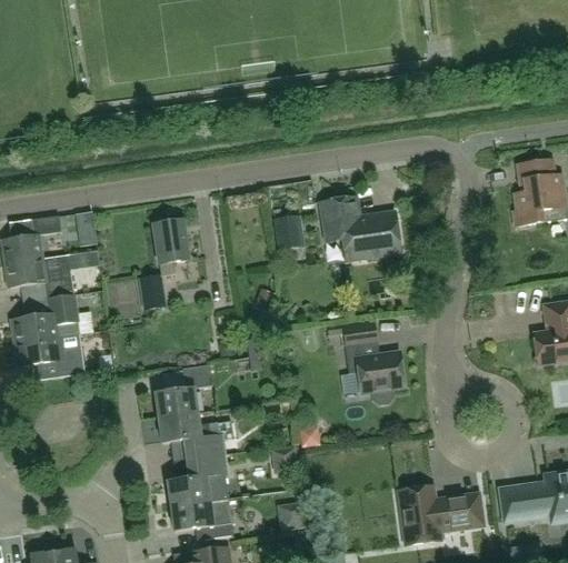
[(566,215),(564,204),(565,204),(560,172),(554,173),(551,157),(516,162),(520,190),(512,191),(515,208),(510,208),(512,223),(517,222),(517,223),(536,220),(542,219),(541,219),(566,215)]
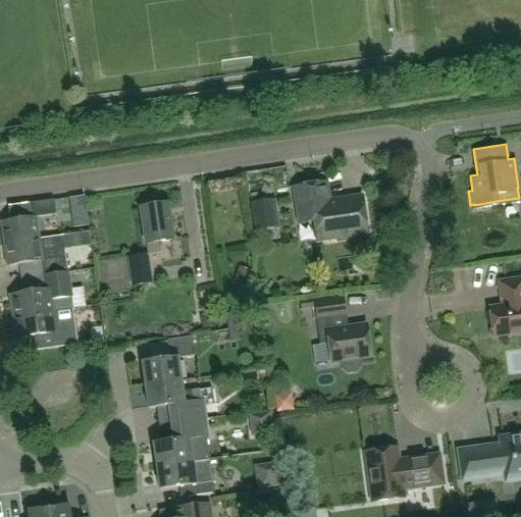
[(326,178),(292,184),(298,220),(305,219),(304,214),(310,213),(318,219),(320,236),(315,237),(316,238),(350,233),(349,228),(366,226),(361,192),(322,197),(320,181),(326,179),(326,178)]
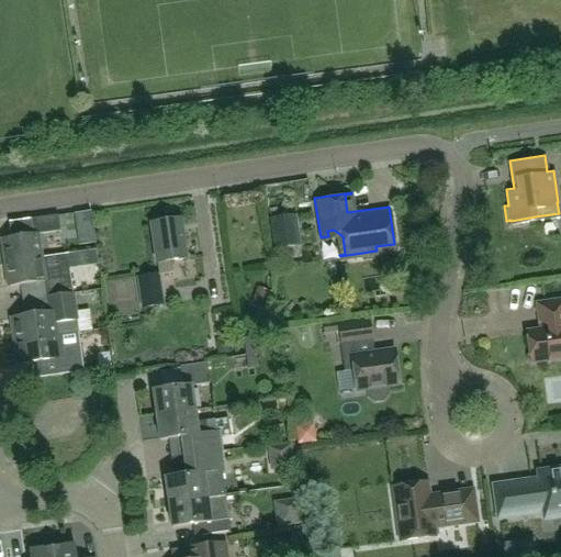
[(32,231),(0,235),(3,259),(42,254),(38,230),(59,227),(57,212),(31,215),(32,231)]
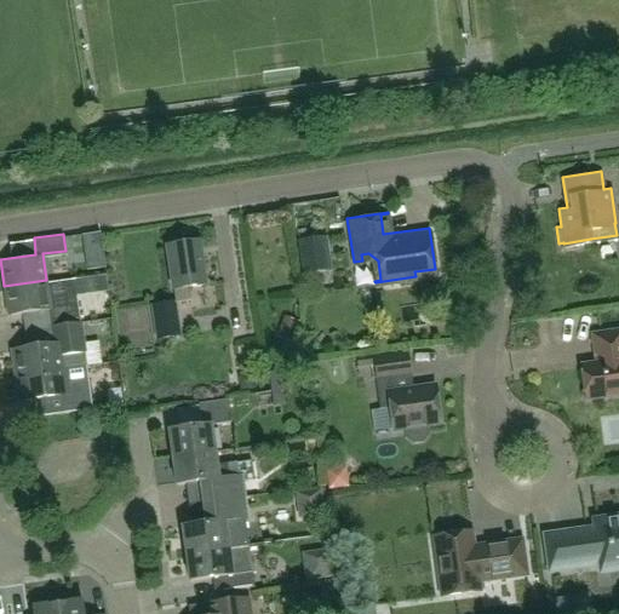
[(298,237),(302,269),(324,267),(320,234),(298,237)]
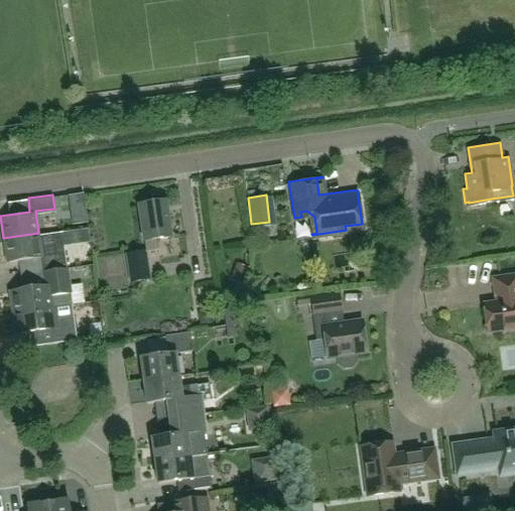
[(145,248),(126,251),(130,279),(149,276),(145,249),(158,247),(156,236),(170,234),(164,198),(138,202),(145,248)]
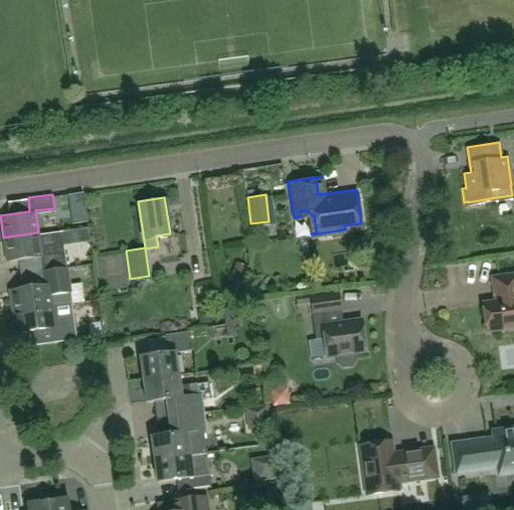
[(51,230),(38,232),(3,237),(6,259),(40,255),(42,269),(66,265),(62,238),(52,239),(51,230)]
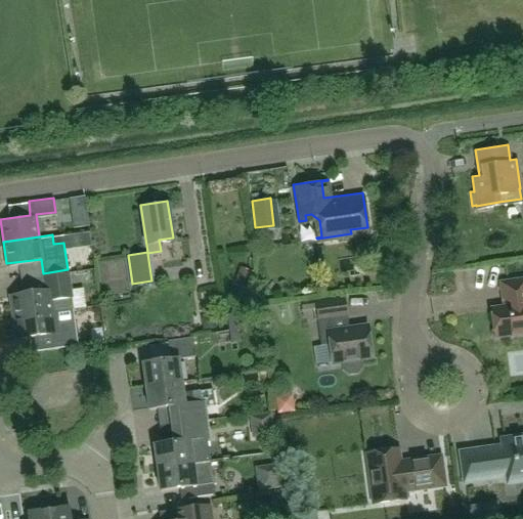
[(45,288),(22,291),(10,293),(13,314),(54,309),(73,306),(68,269),(43,273),(45,288)]
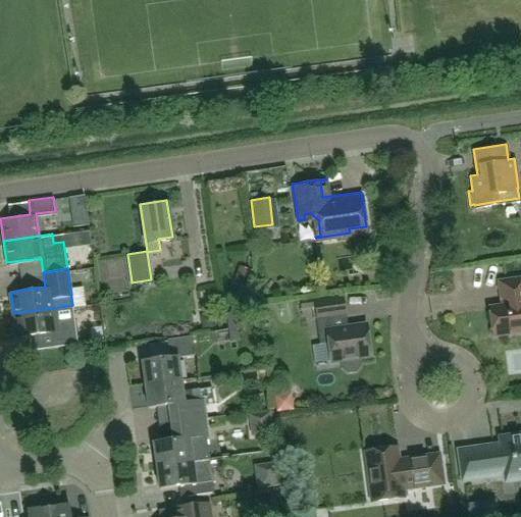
[(501,302),(488,304),(492,332),(520,327),(520,274),(498,278),(501,302)]
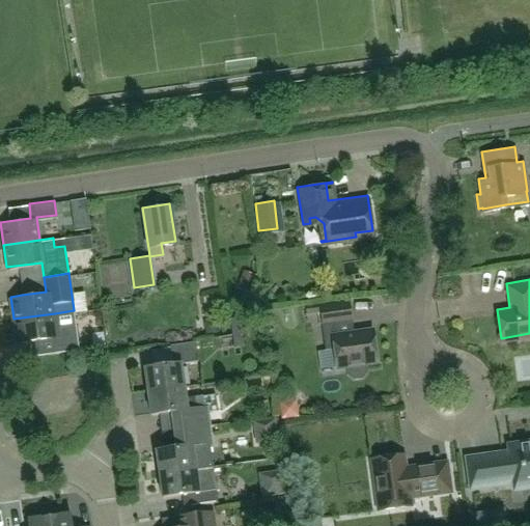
[(347,300),(319,304),(322,320),(350,315),(347,300)]
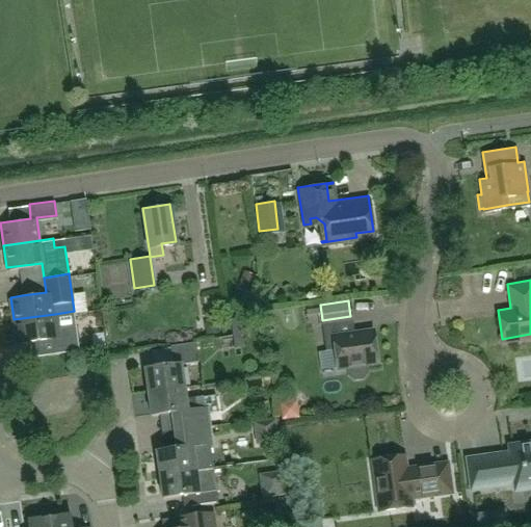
[(55,314),(14,319),(17,341),(52,337),(54,351),(79,348),(75,321),(56,324),(55,314)]
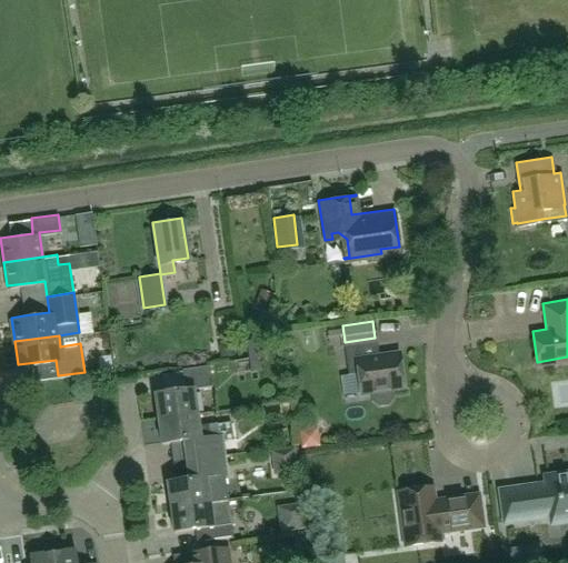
[(233,339),(218,341),(220,357),(236,354),(233,339)]
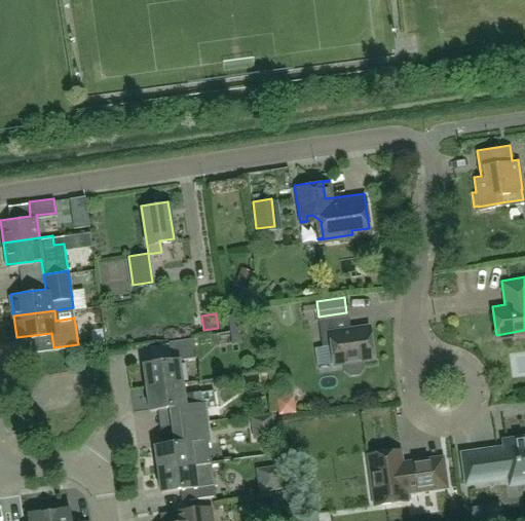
[(363,365),(362,357),(373,355),(369,324),(328,330),(332,361),(345,359),(346,367),(353,372),(358,371),(363,365)]
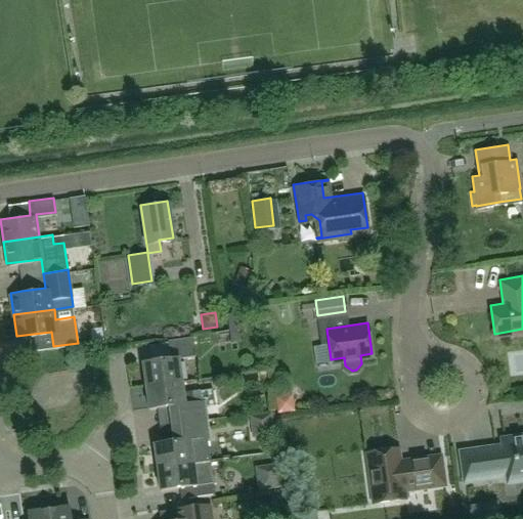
[(145,384),(180,379),(177,356),(194,353),(192,335),(168,338),(170,356),(142,360),(145,384)]
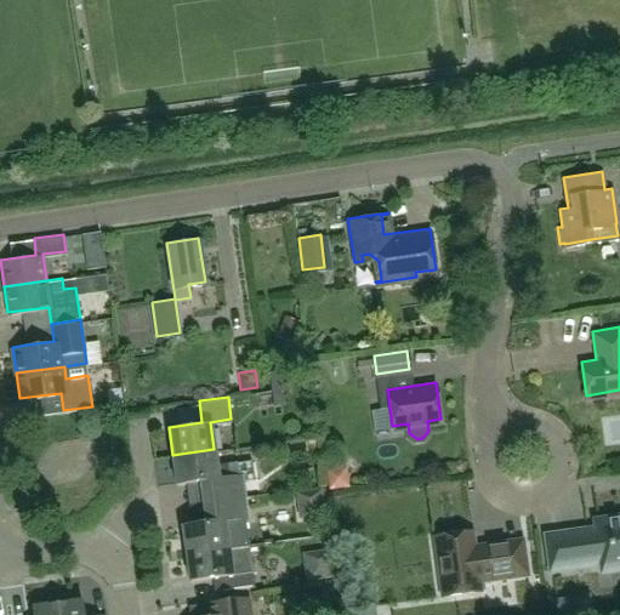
[(216,462),(214,449),(172,455),(176,482),(209,477),(212,497),(242,494),(237,460),(216,462)]
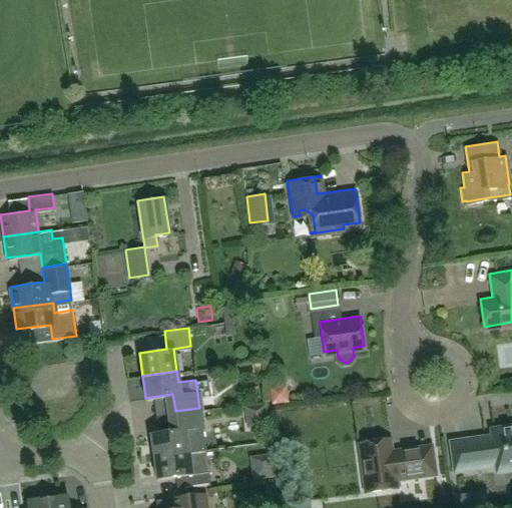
[(279,384),(270,386),(272,400),(287,398),(285,389),(279,384)]
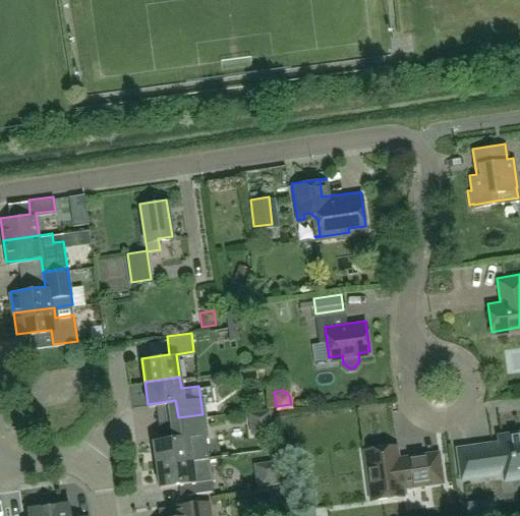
[(203,414),(178,417),(180,435),(152,439),(156,462),(208,455),(203,414)]
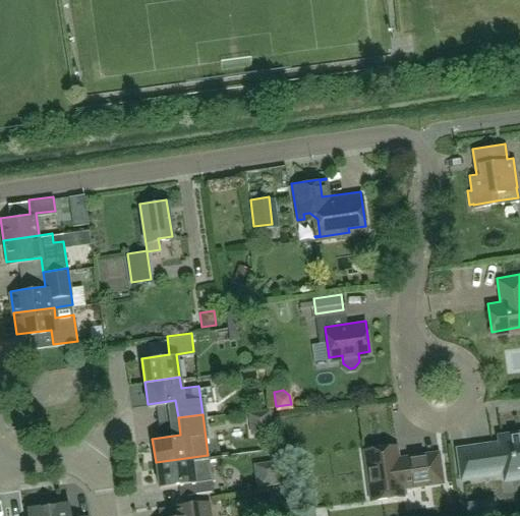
[(458,447),(462,475),(504,469),(505,476),(519,474),(519,431),(499,434),(500,441),(458,447)]
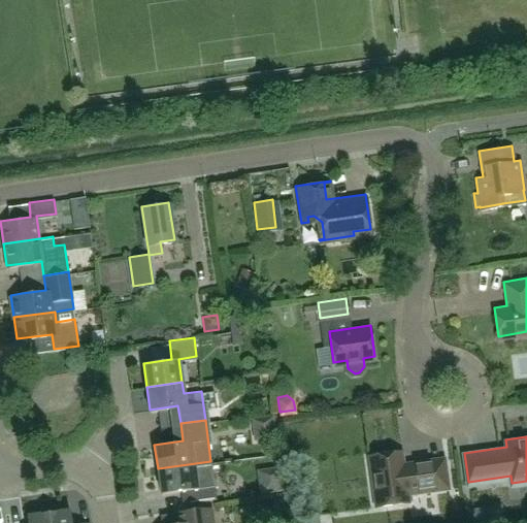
[(401,450),(368,454),(374,503),(407,499),(406,492),(448,486),(443,456),(402,461),(401,450)]
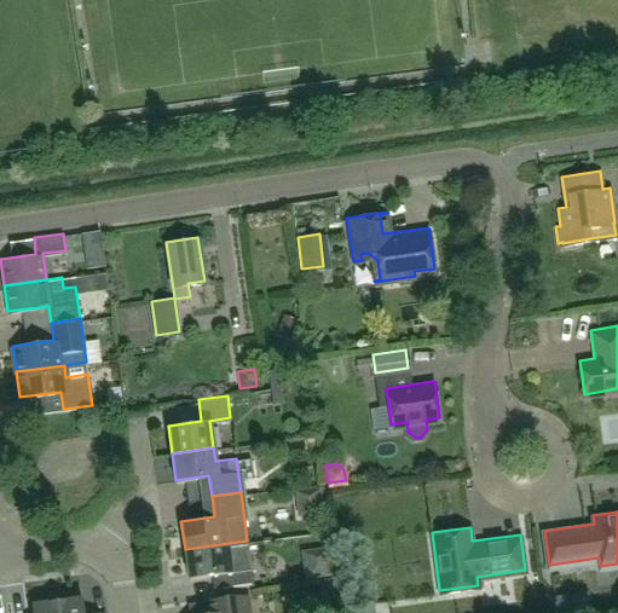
[(247,541),(185,549),(189,576),(221,572),(224,587),(253,582),(247,541)]
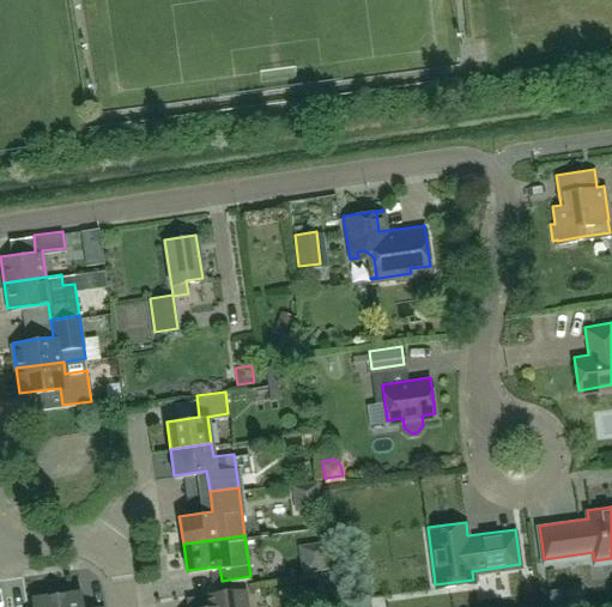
[(247,606),(244,587),(201,593),(203,606),(247,606)]
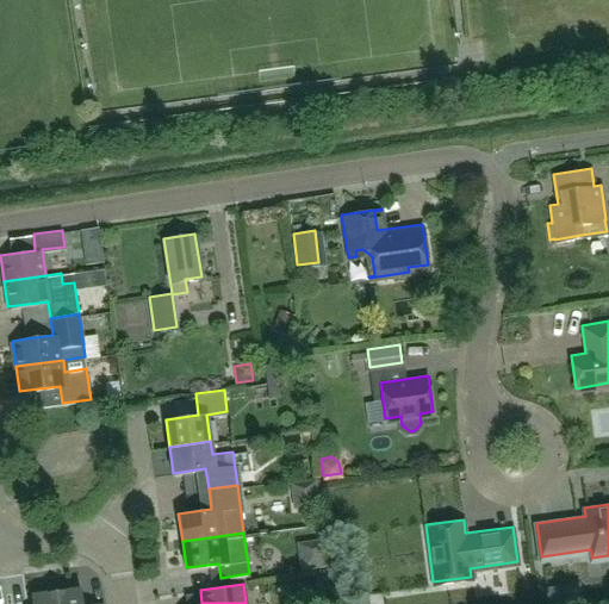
[(103,603),(103,602),(82,603),(80,586),(55,590),(56,603),(103,603)]
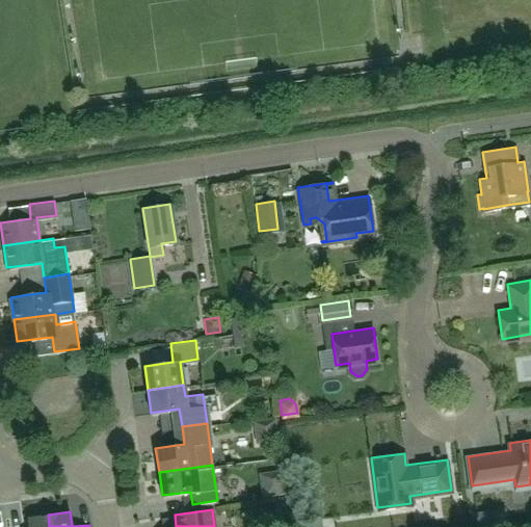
[(49,526),(48,515),(27,518),(27,526),(49,526)]
